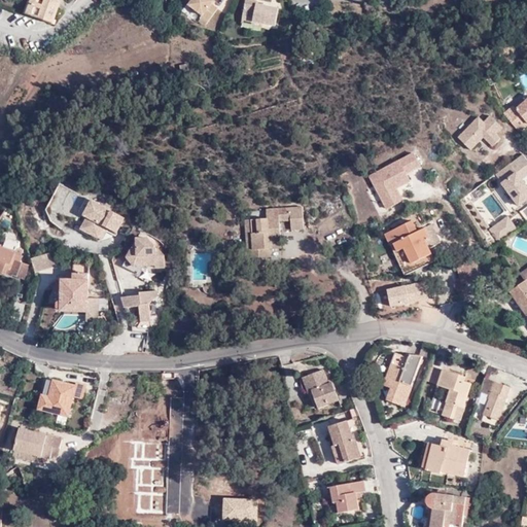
[(22,12),(31,15),(35,4),(26,0),(22,12)]
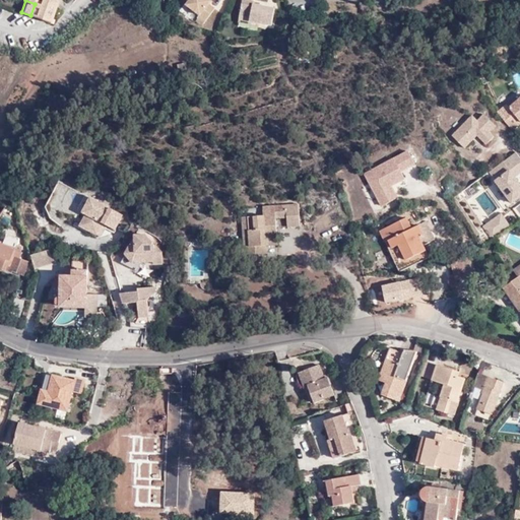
[(36,0),(35,4),(30,15),(54,24),(56,18),(54,18),(60,0),(36,0)]
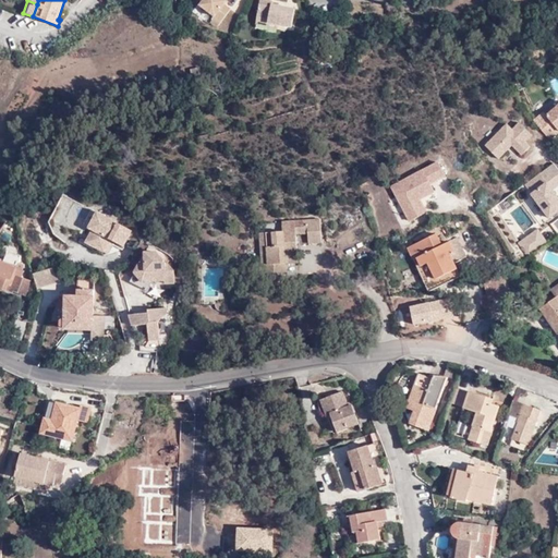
[(205,0),(202,5),(223,23),(232,11),(226,5),(229,0),(205,0)]
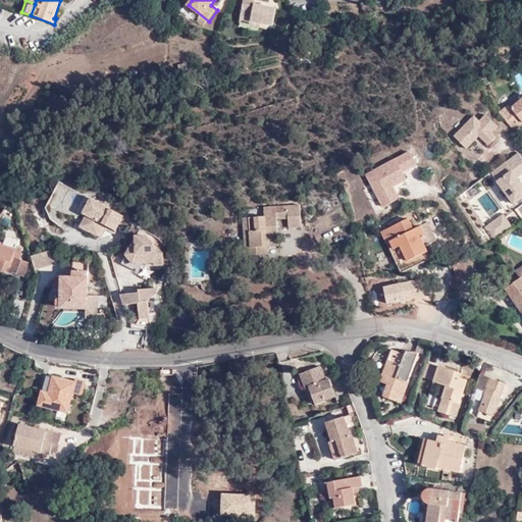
[(246,0),(242,19),(262,23),(261,28),(273,30),(277,10),(257,5),(257,3),(246,0)]
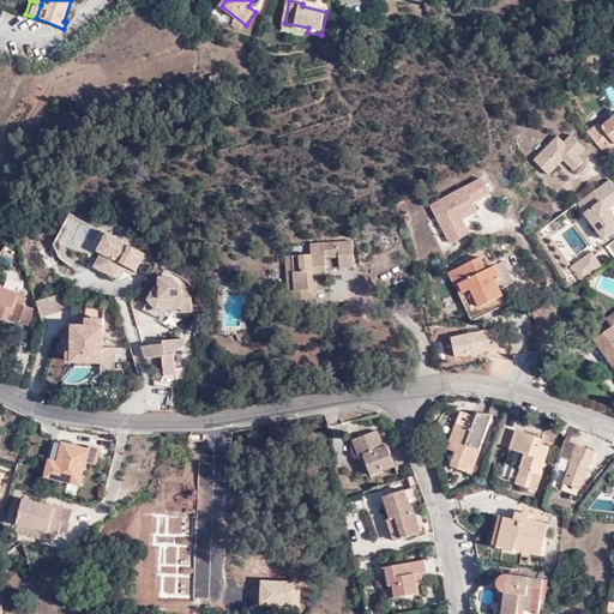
[(102,244),(107,234),(101,232),(91,248),(95,250),(102,253),(106,245),(102,244)]
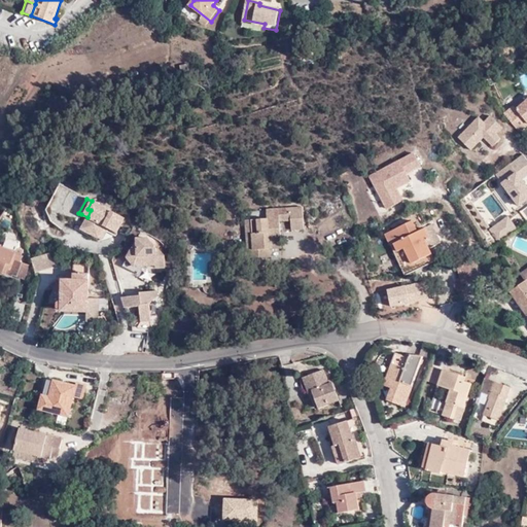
[(75,226),(102,240),(114,237),(125,218),(92,201),(88,209),(91,210),(88,217),(81,214),(75,226)]
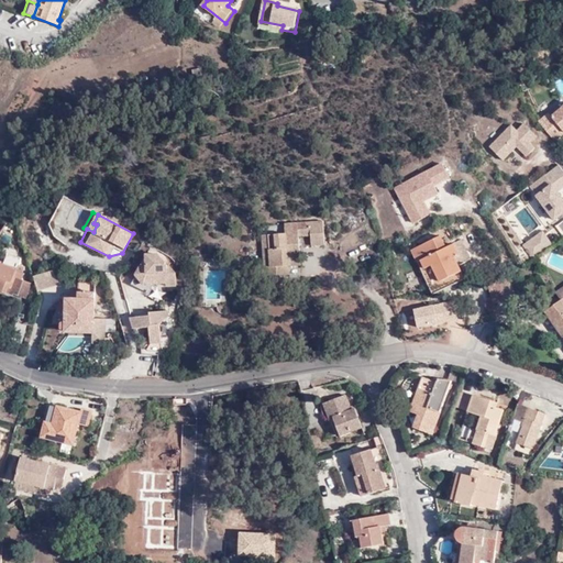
[(296,257),(300,257),(299,236),(311,235),(312,245),(324,245),(323,221),(286,224),(286,233),(269,235),(269,251),(264,256),(265,278),(289,277),(289,265),(296,265),(296,257)]
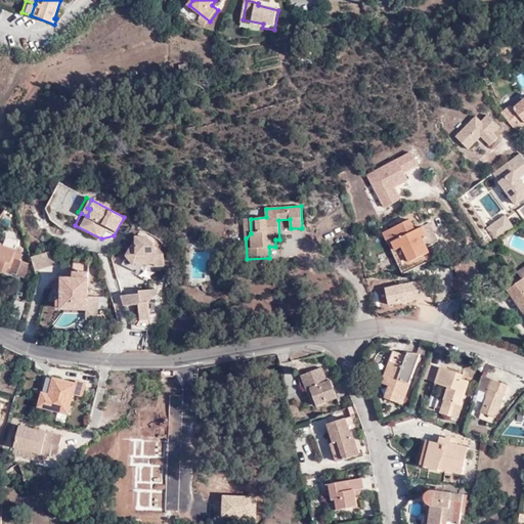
[(415,230),(409,220),(384,233),(403,274),(432,260),(424,241),(427,238),(427,236),(423,227),(415,230)]
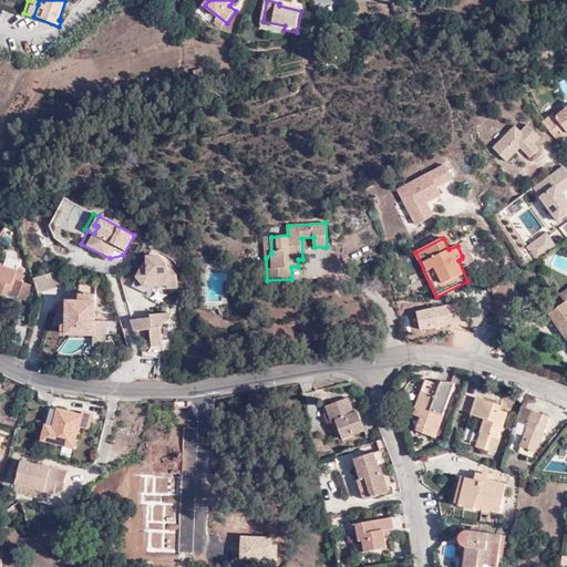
[(105,260),(110,258),(81,244),(80,247),(105,260)]
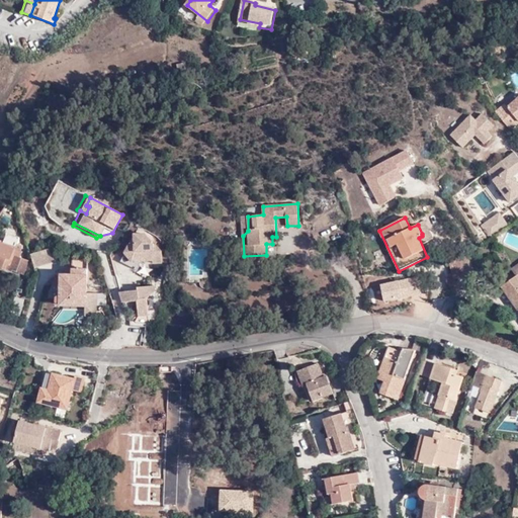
[(19,257),(23,246),(18,244),(19,239),(11,236),(11,235),(7,234),(4,243),(1,241),(0,243),(0,268),(6,270),(8,264),(10,265),(8,271),(12,272),(12,270),(23,273),(27,261),(19,257)]
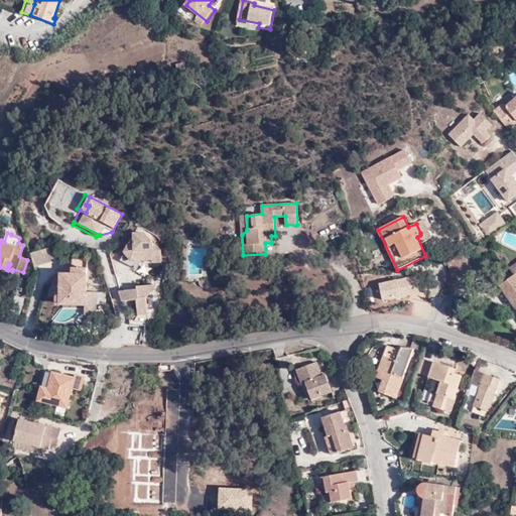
[(144,233),(134,234),(134,242),(129,242),(120,261),(134,268),(137,263),(145,263),(144,260),(152,259),(151,262),(161,262),(160,250),(155,245),(153,245),(153,243),(151,243),(151,241),(144,233)]
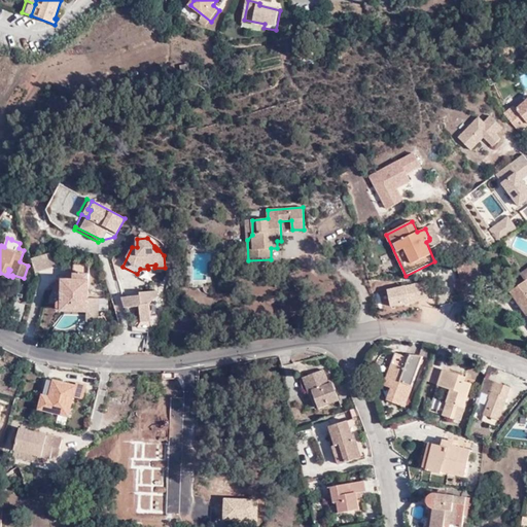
[(465,264),(472,278),(481,274),(473,259),(465,264)]
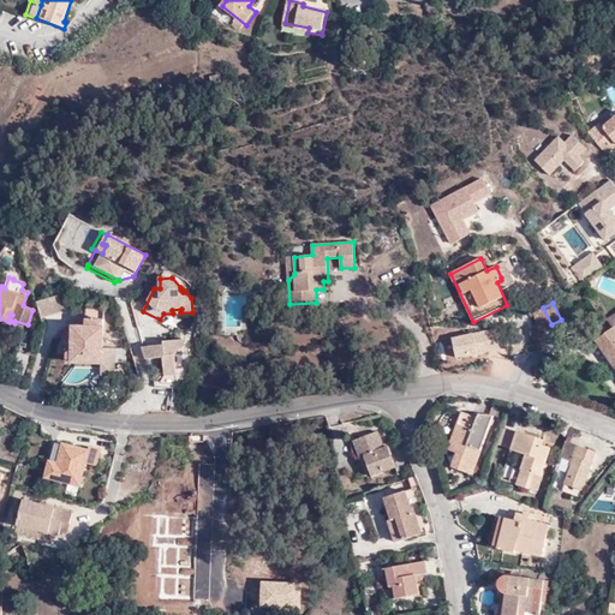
[(539,310),(541,330),(551,324),(543,308),(542,308),(539,310)]
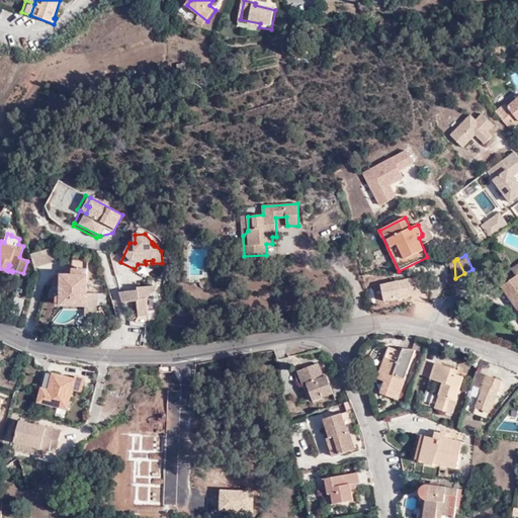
[(86,306),(87,292),(87,263),(72,263),(72,269),(72,275),(65,275),(62,275),(62,278),(62,294),(57,297),(57,298),(57,303),(61,306),(85,306),(86,306)]
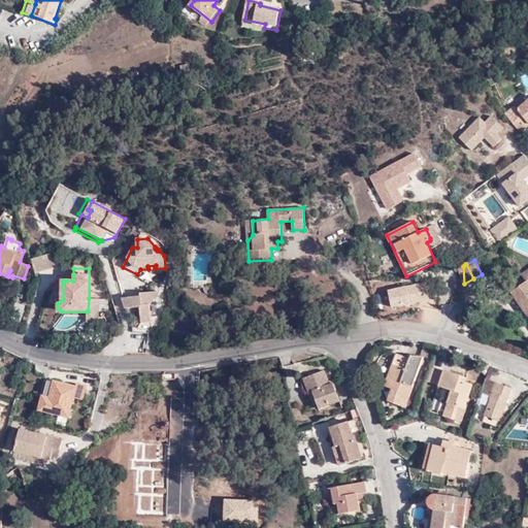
[(527,281),(527,282),(513,292),(527,315),(527,281)]
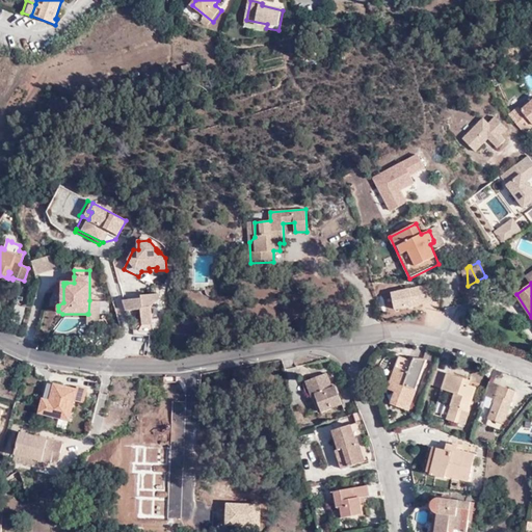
[(50,306),(58,307),(58,306),(63,302),(63,286),(59,288),(56,290),(52,296),(51,300),(50,306)]
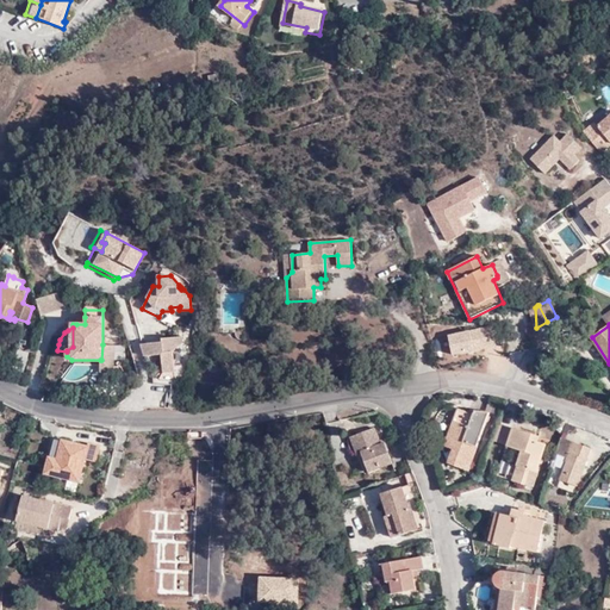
[(173,352),(181,344),(182,337),(162,338),(162,342),(142,344),(145,356),(162,355),(163,372),(153,379),(153,384),(172,384),(175,379),(173,352)]
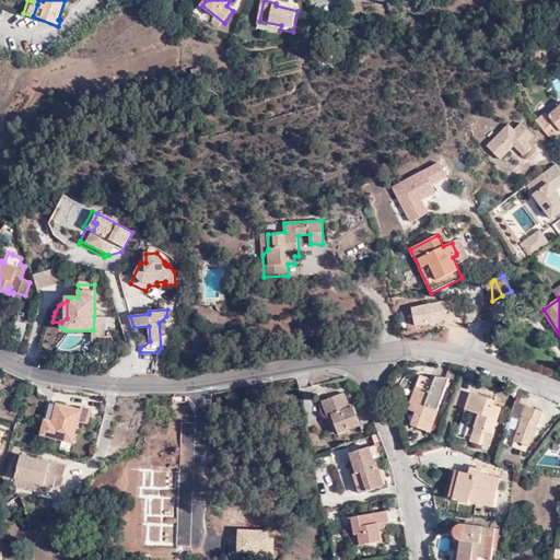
[(104,316),(94,316),(93,330),(92,330),(92,341),(104,341),(104,316)]
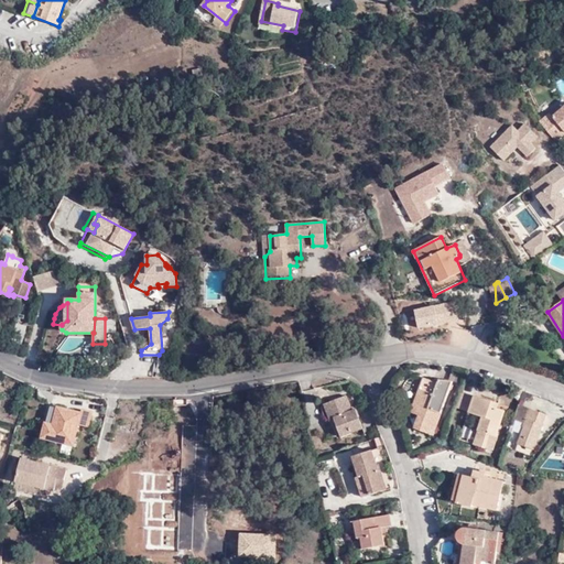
[(23,344),(28,325),(19,323),(14,342),(23,344)]
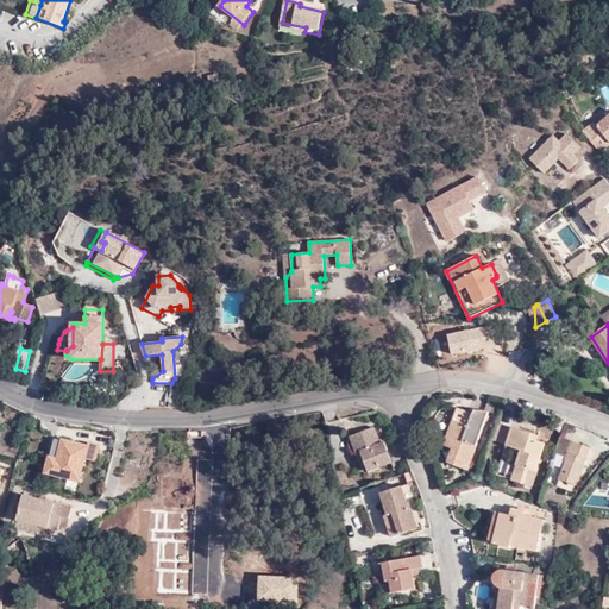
[(446,445),(453,447),(459,450),(456,464),(469,469),(488,412),(475,409),(473,413),(458,408),(446,445)]
